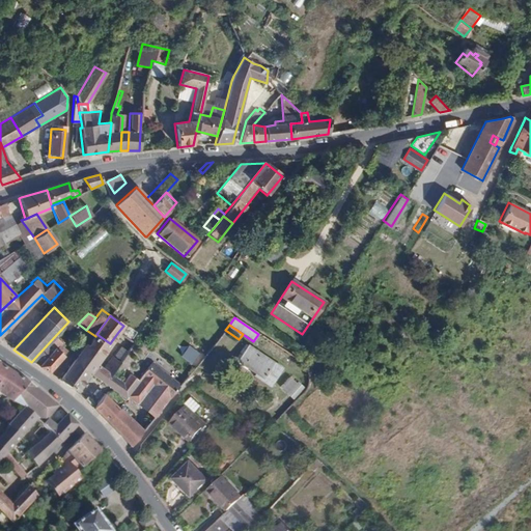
[(96,334),(95,336),(87,346),(101,357),(110,343),(96,334)]
